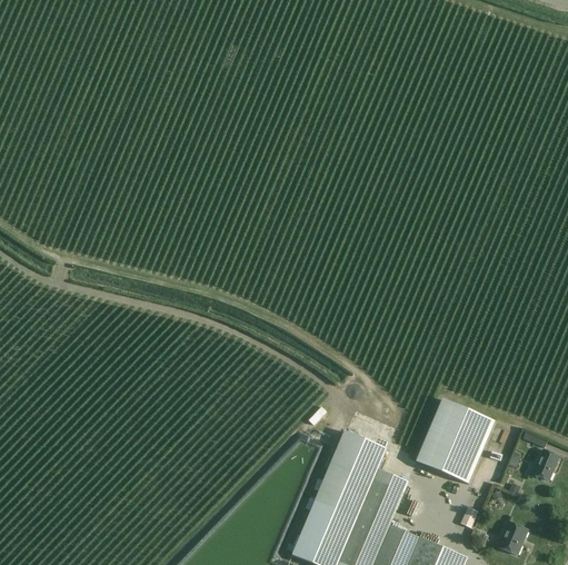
[(442,397),(416,459),(468,482),(495,419),(442,397)]
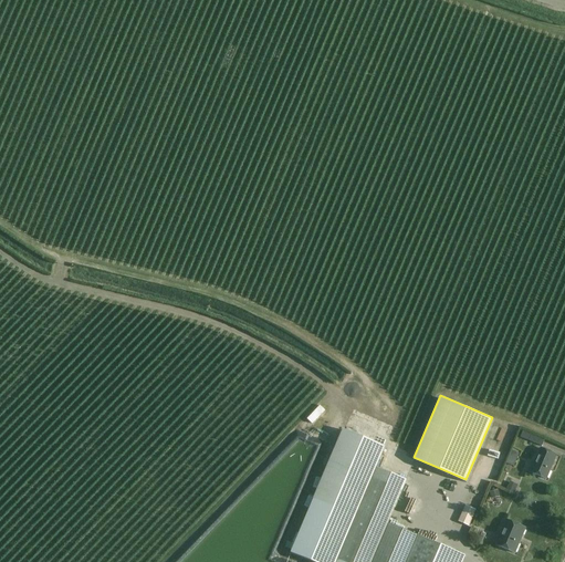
[(313,496),(290,551),(316,561),(460,561),(464,552),(405,528),(407,523),(389,514),(400,488),(405,477),(376,465),(375,464),(384,444),(343,426),(313,496)]
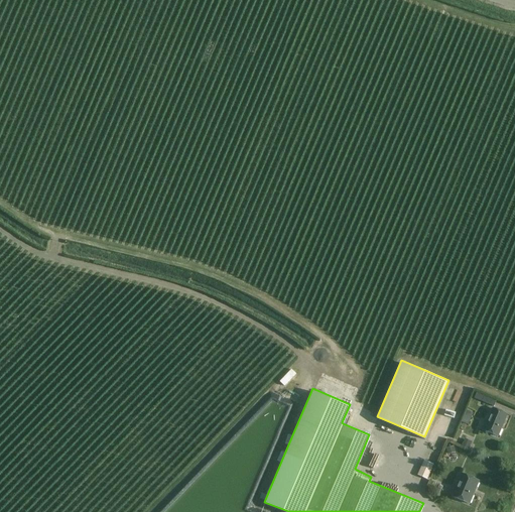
[(476,389),(474,395),(493,403),(496,397),(476,389)]
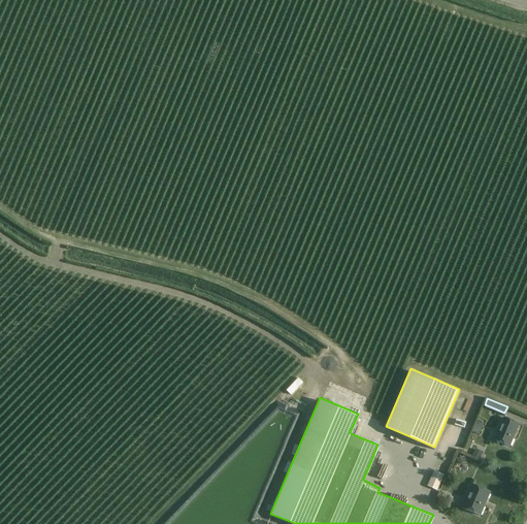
[(518,421),(503,415),(494,437),(508,444),(518,421)]
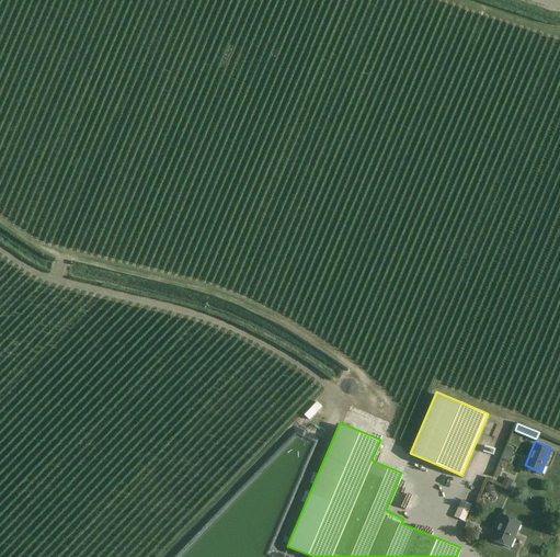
[(506,443),(501,456),(509,459),(514,446),(506,443)]
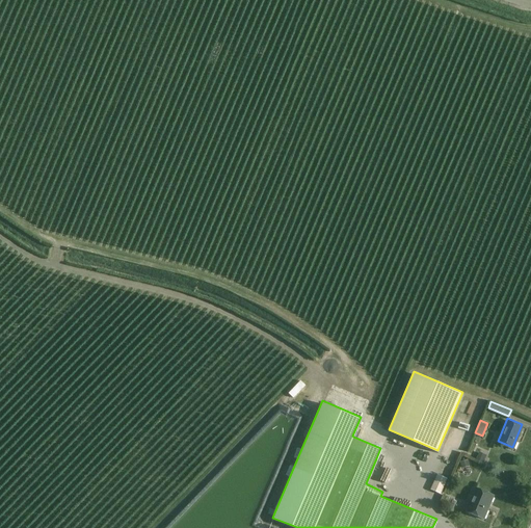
[(477,449),(474,457),(482,460),(485,452),(477,449)]
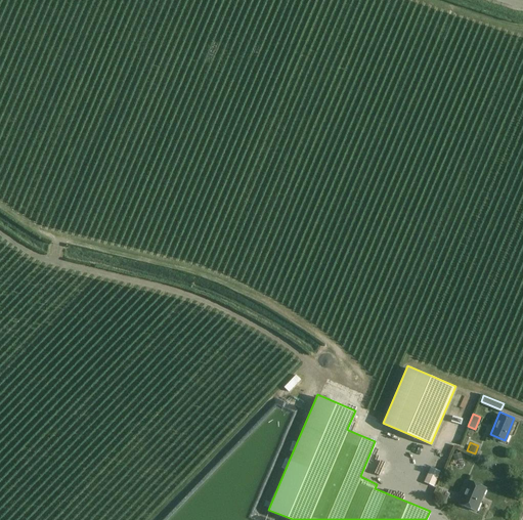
[(388,463),(390,457),(381,452),(378,458),(388,463)]
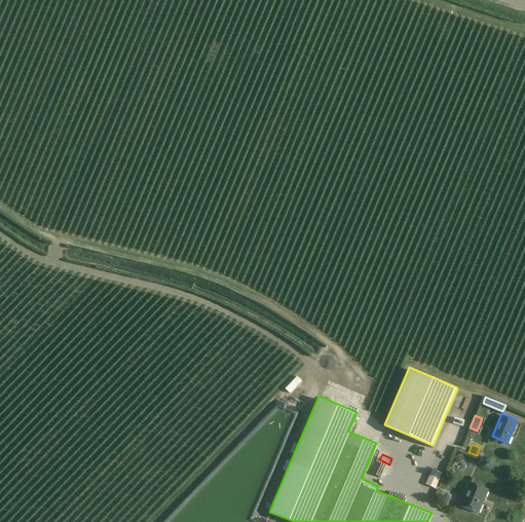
[(435,458),(433,464),(442,469),(444,462),(435,458)]
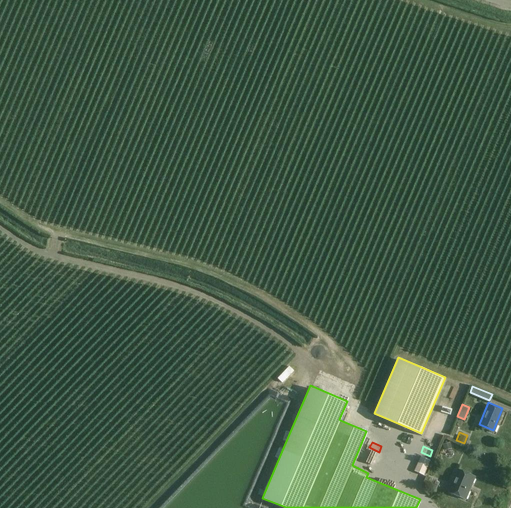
[(371,450),(367,455),(376,461),(379,457),(371,450)]
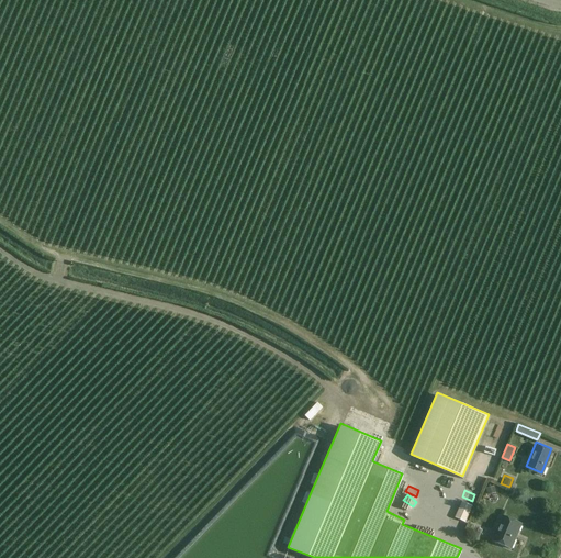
[(471,502),(461,498),(455,514),(464,519),(471,502)]
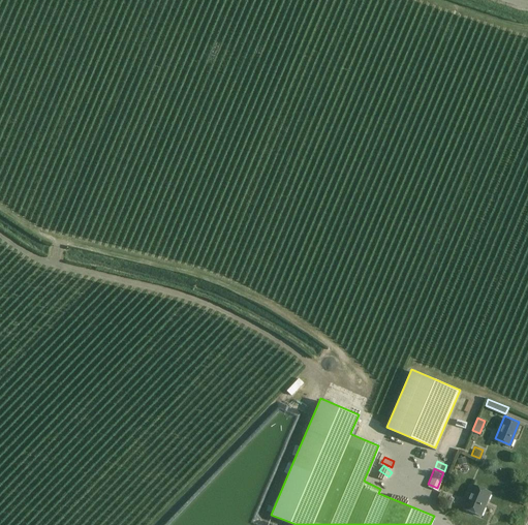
[(375,470),(372,475),(380,481),(383,475),(375,470)]
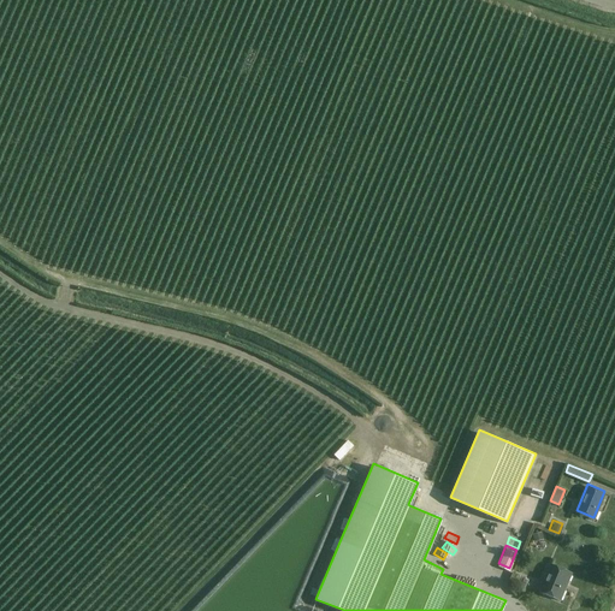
[(571,570),(550,561),(538,588),(559,597),(571,570)]
